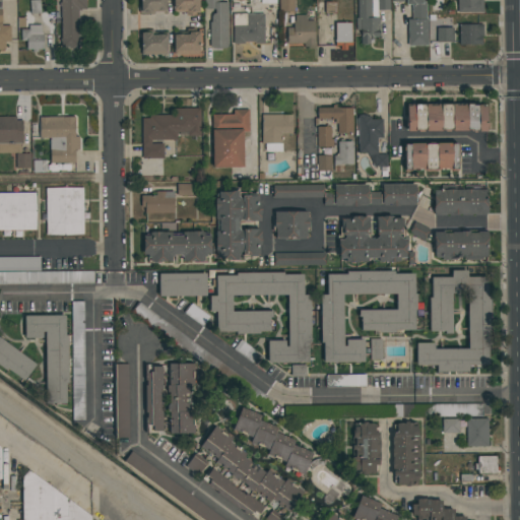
[(10,42),(5,42),(5,49),(3,49),(3,50),(0,50),(0,0),(1,0),(1,8),(2,8),(2,25),(10,25),(10,42)]
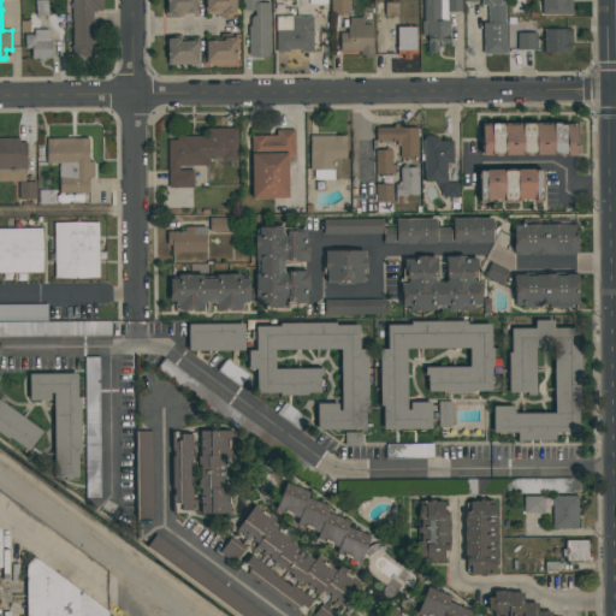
[(102,0),(102,11),(96,11),(96,12),(94,12),(94,57),(82,57),(72,57),(71,0),(102,0)]
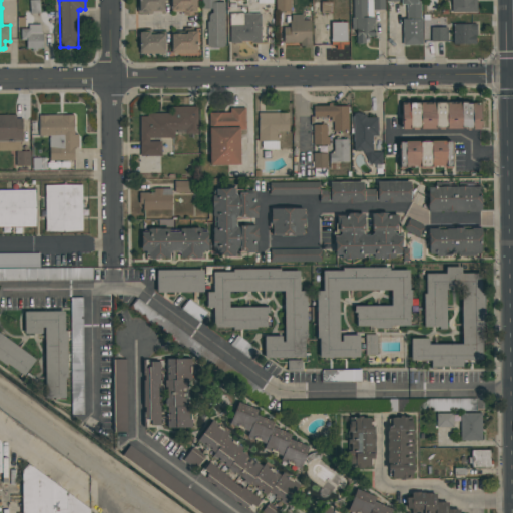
[(163,0),(163,12),(152,12),(152,14),(142,14),(142,13),(137,13),(137,6),(138,6),(138,0),(163,0)]
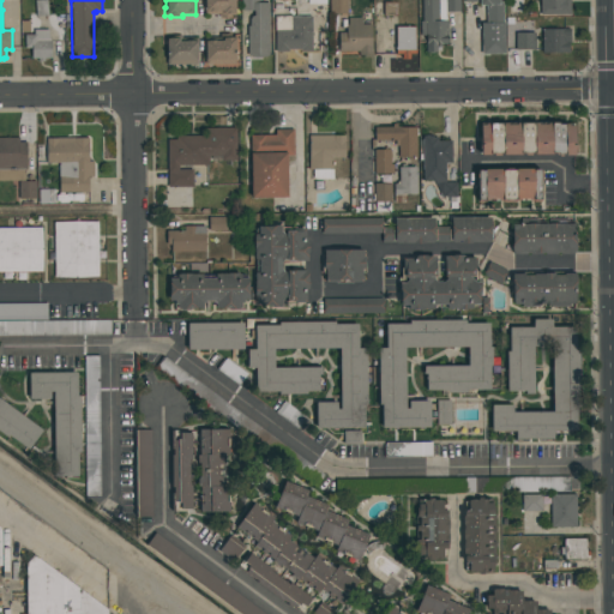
[(235,0),(235,16),(230,16),(230,18),(220,18),(220,14),(205,14),(205,0),(235,0)]
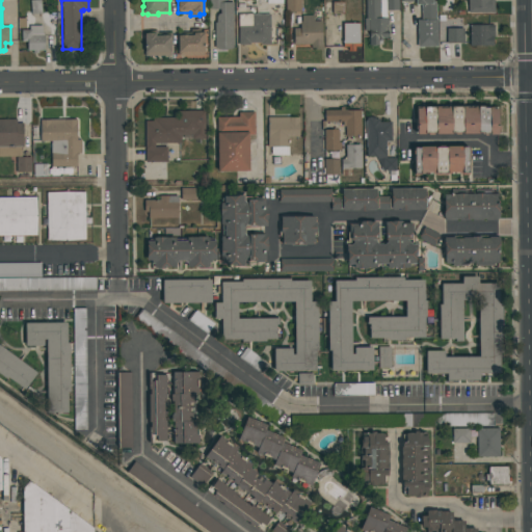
[(214,49),(214,23),(216,23),(216,17),(218,14),(220,14),(220,9),(210,9),(210,0),(224,0),(224,2),(233,2),(233,49),(214,49)]
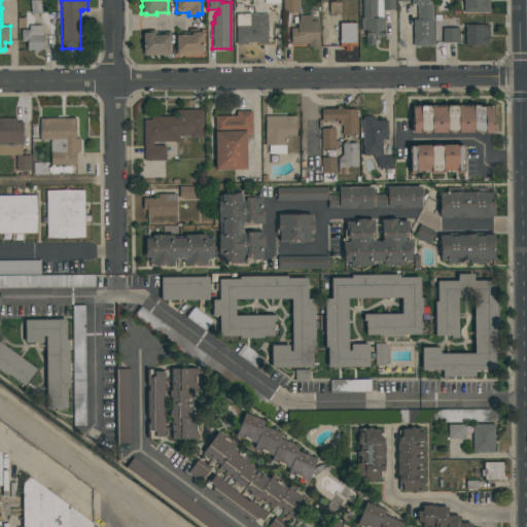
[(299,0),(299,11),(283,11),(283,0),(299,0)]
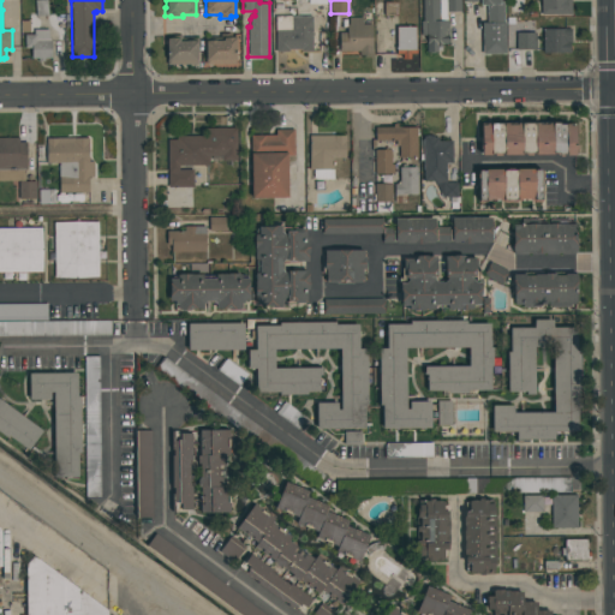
[(460,0),(460,12),(447,12),(447,22),(449,22),(449,35),(448,35),(448,45),(442,45),(442,47),(441,47),(441,51),(437,51),(437,53),(427,53),(427,36),(421,36),(421,22),(423,22),(423,0),(460,0)]
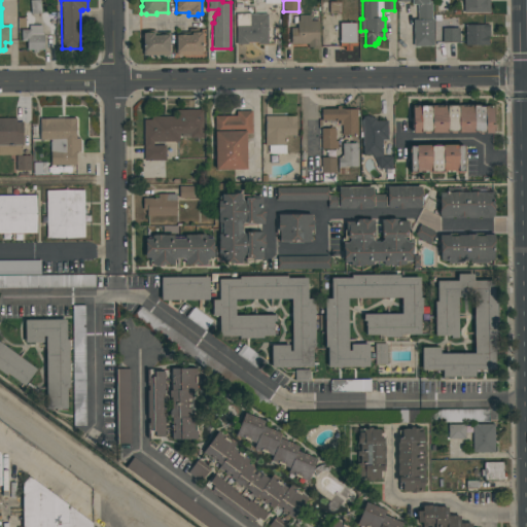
[(399,2),(398,0),(428,0),(428,3),(431,3),(432,20),(433,20),(433,46),(413,46),(413,20),(417,20),(417,5),(411,5),(411,1),(399,2)]
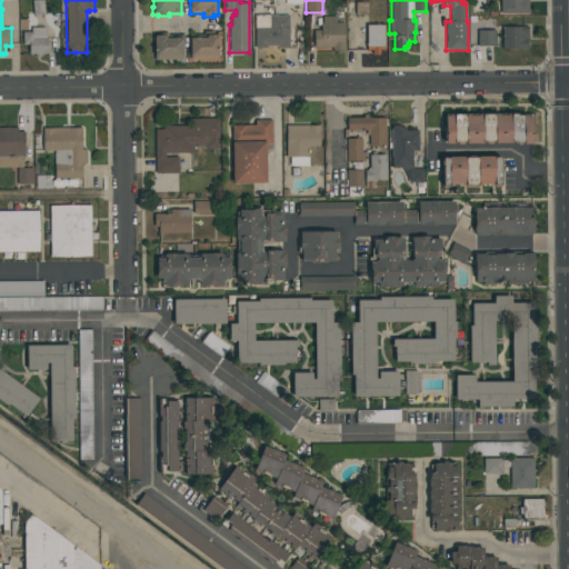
[(528,0),(528,15),(500,15),(500,0),(528,0)]
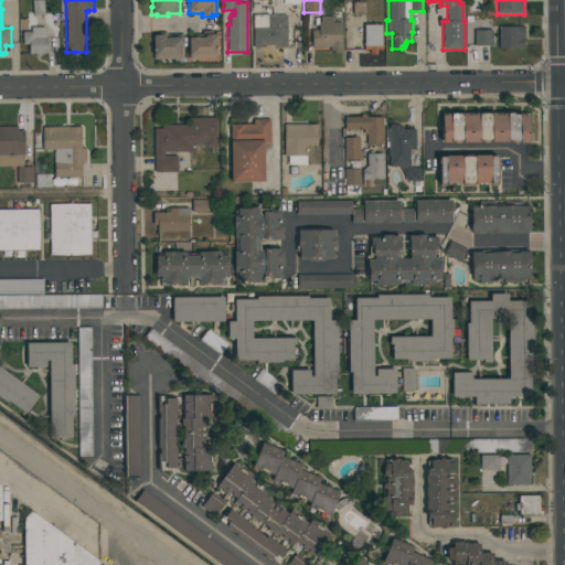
[(253,48),(253,16),(287,16),(287,48),(276,48),(276,45),(265,45),(265,48),(253,48)]
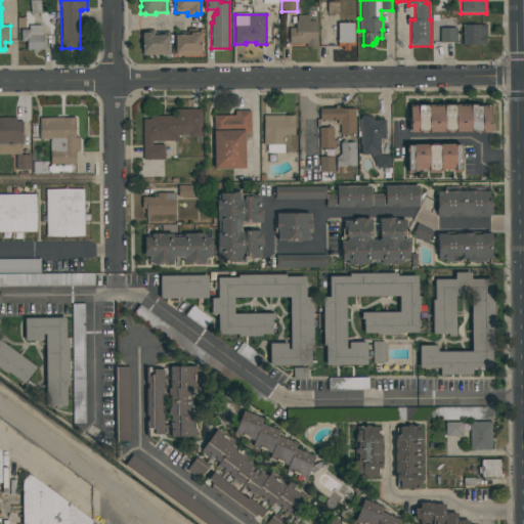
[(289,28),(296,28),(296,20),(297,20),(297,15),(309,15),(309,20),(317,20),(317,43),(318,43),(318,47),(306,47),(306,44),(289,44),(289,28)]
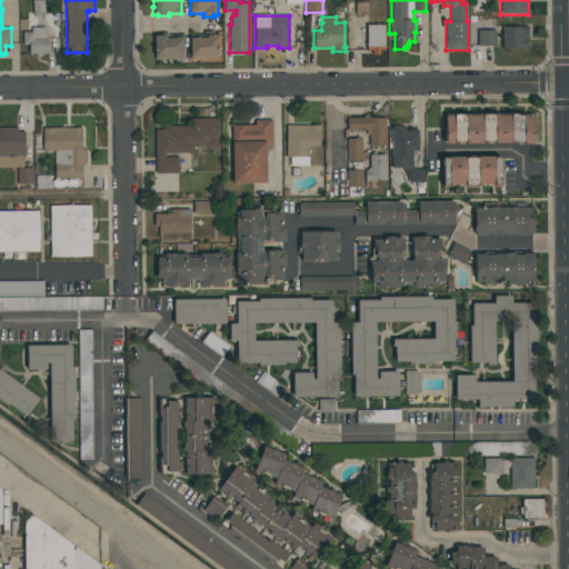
[(367,50),(367,25),(385,25),(385,50),(379,50),(379,55),(371,55),(371,50),(367,50)]
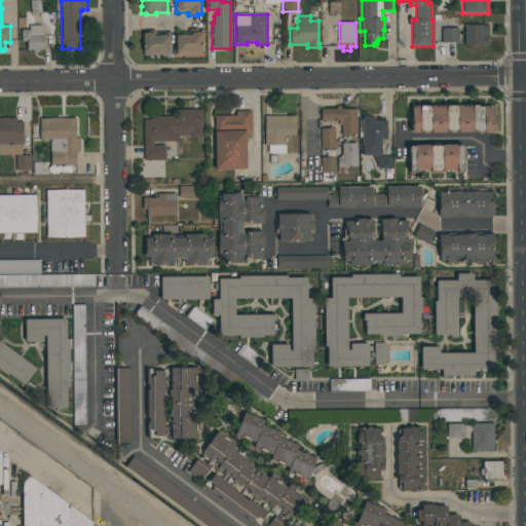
[(489,25),(489,35),(488,35),(488,45),(464,45),(464,25),(489,25)]
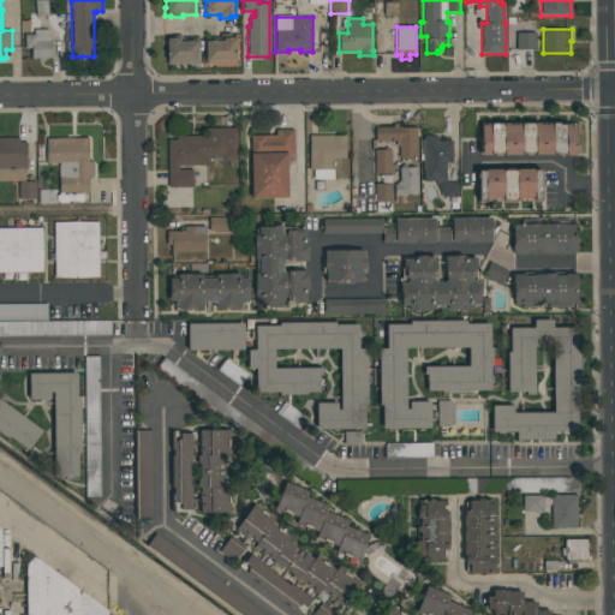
[(52,58),(31,58),(31,48),(24,48),(24,35),(34,35),(34,30),(48,30),(48,39),(51,39),(51,40),(52,40),(52,58)]
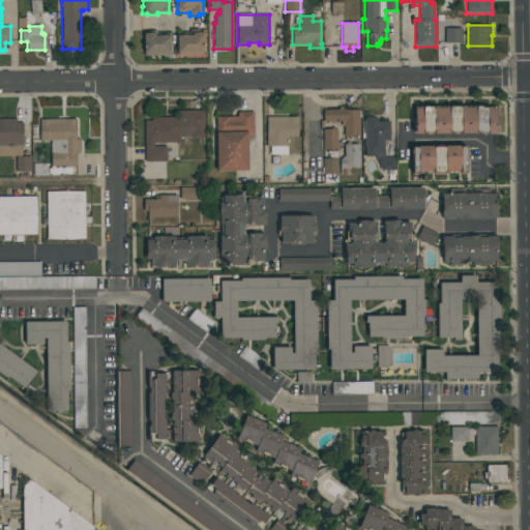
[(445,42),(445,28),(462,28),(462,42),(445,42)]
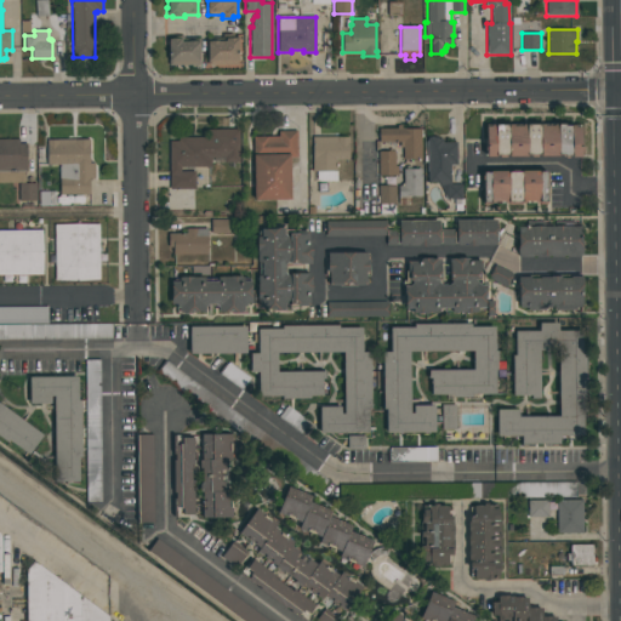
[(238,36),(238,66),(208,66),(208,39),(223,39),(223,34),(233,34),(233,36),(238,36)]
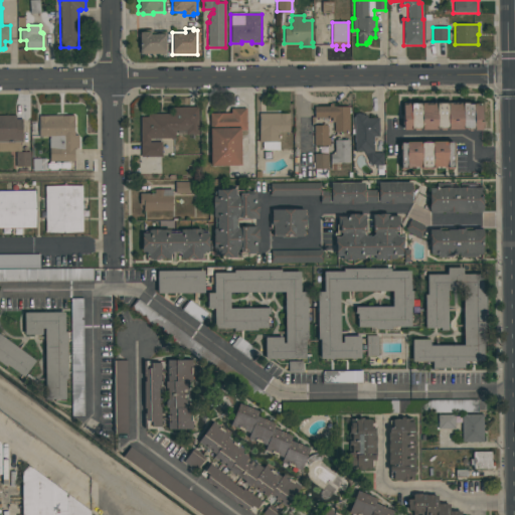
[(165,34),(165,54),(140,54),(140,32),(151,32),(151,34),(156,34),(156,33),(163,33),(163,34),(165,34)]
